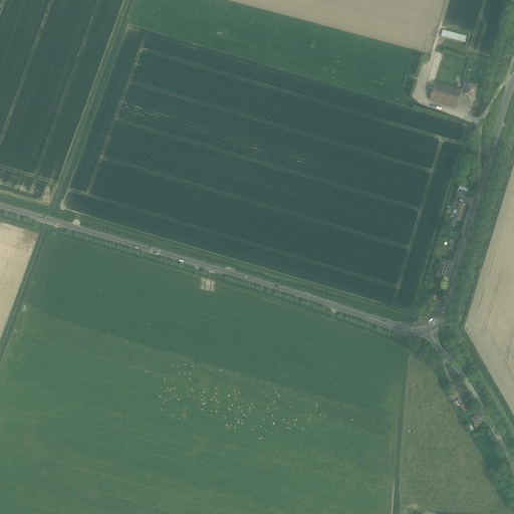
[(467,36),(443,30),(441,36),(465,42),(467,36)]
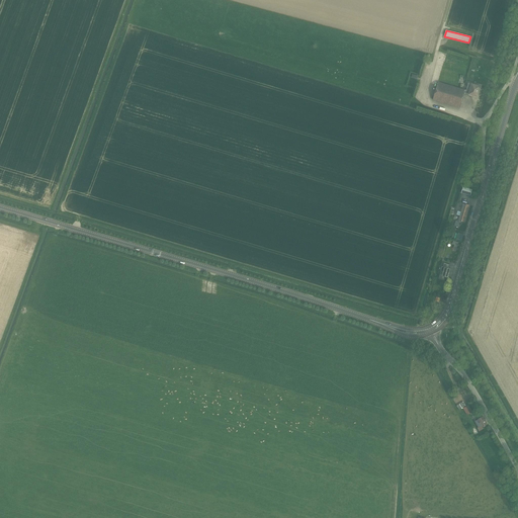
[(477,96),(478,95),(479,93),(478,92),(480,87),(479,86),(479,85),(477,85),(469,83),(467,90),(459,88),(438,82),(433,99),(460,107),(464,93),(477,96)]
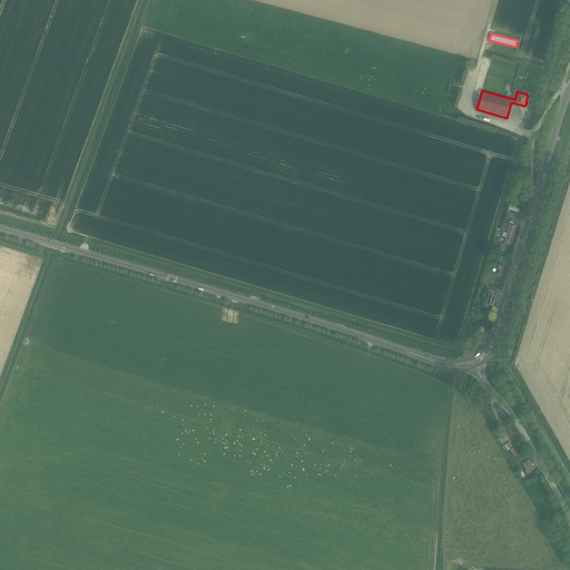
[(510,205),(508,212),(518,215),(520,208),(510,205)]
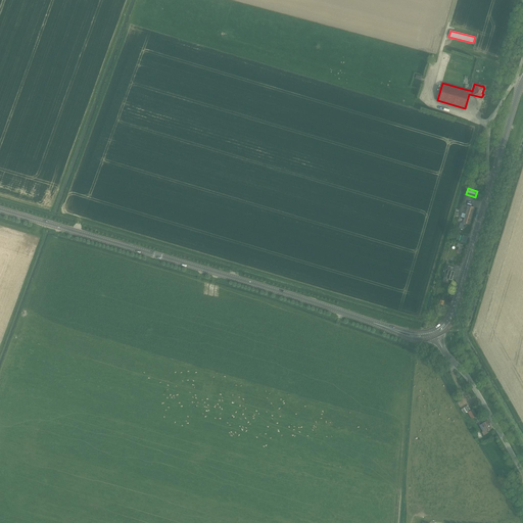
[(462,214),(461,217),(464,218),(463,223),(463,224),(462,226),(464,227),(465,227),(468,224),(469,224),(471,216),(473,207),(468,205),(466,214),(463,212),(462,214)]
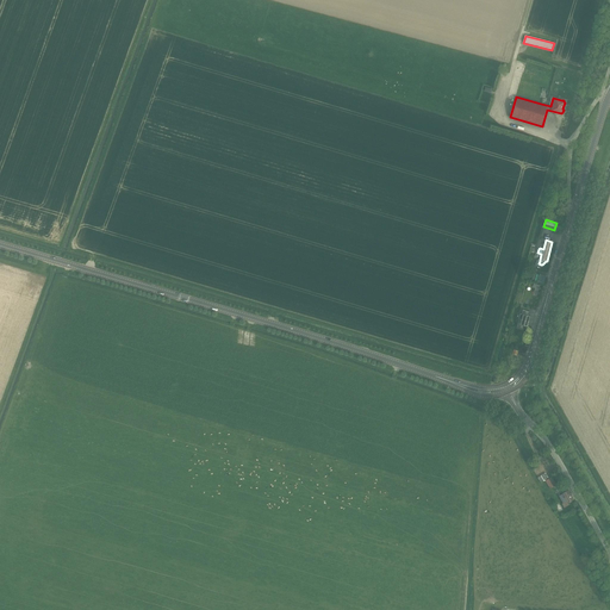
[(523,315),(522,319),(520,318),(517,328),(523,330),(524,325),(528,327),(530,317),(528,316),(529,312),(523,310),(522,315),(523,315)]
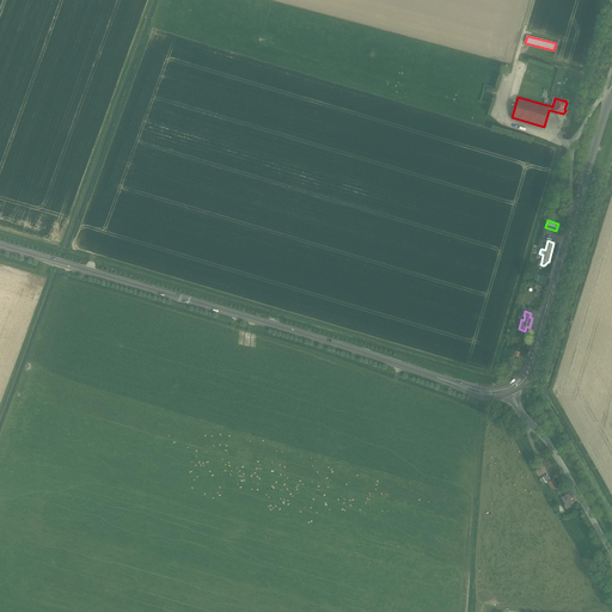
[(548,483),(552,490),(558,487),(554,478),(548,483)]
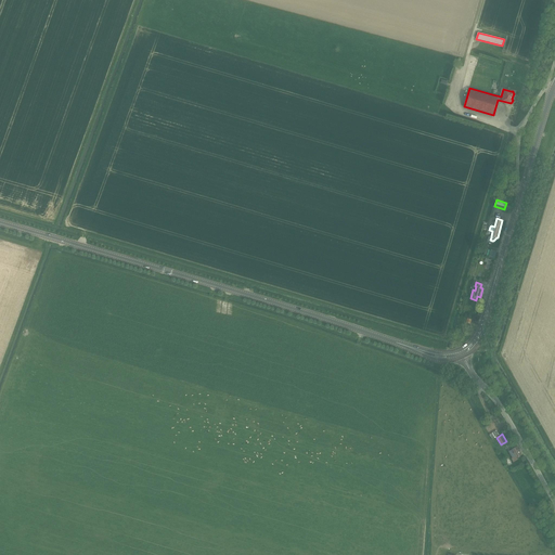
[(508,451),(513,457),(512,459),(513,462),(517,460),(516,457),(523,454),(518,447),(512,449),(513,449),(508,451)]
